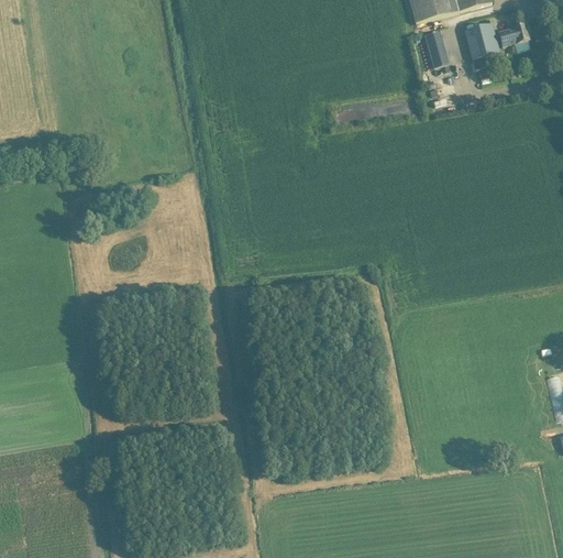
[(400,0),(404,13),(409,11),(407,0),(400,0)]
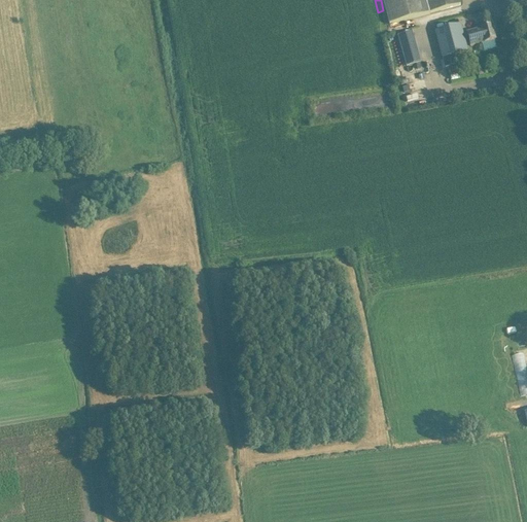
[(383,0),(389,20),(430,8),(460,0),(383,0)]
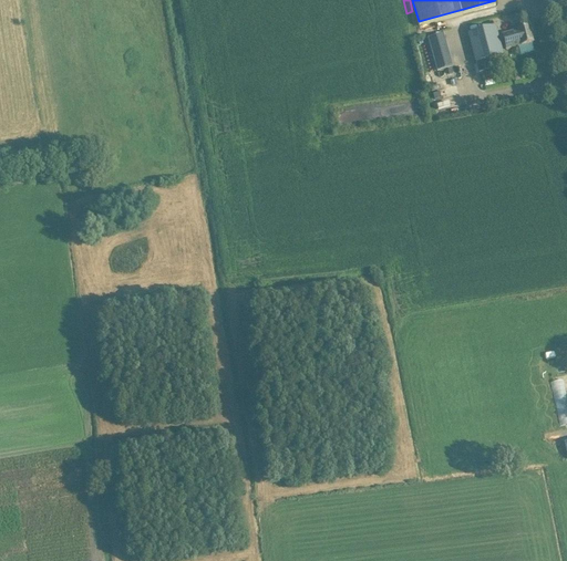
[(495,21),(468,28),(476,58),(482,56),(491,54),(503,51),(495,21)]
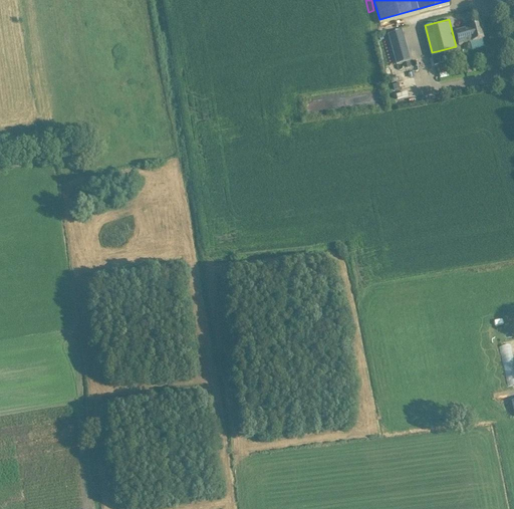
[(469,24),(455,27),(459,40),(469,37),(469,38),(470,38),(472,46),(484,43),(482,35),(484,34),(481,26),(482,24),(481,22),(480,21),(480,19),(469,22),(469,24)]
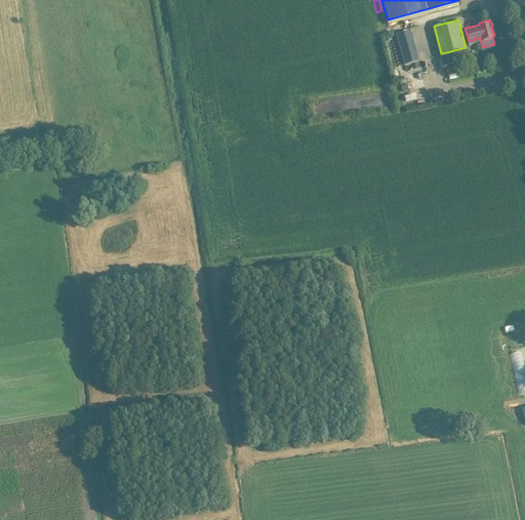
[(400,34),(409,64),(423,60),(414,30),(400,34)]
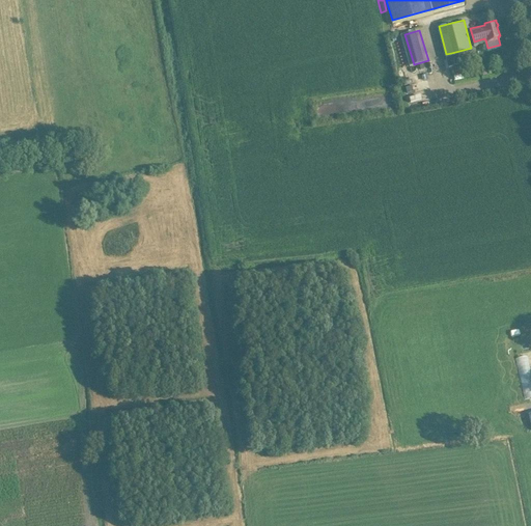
[(459,51),(451,53),(453,60),(462,58),(459,51)]
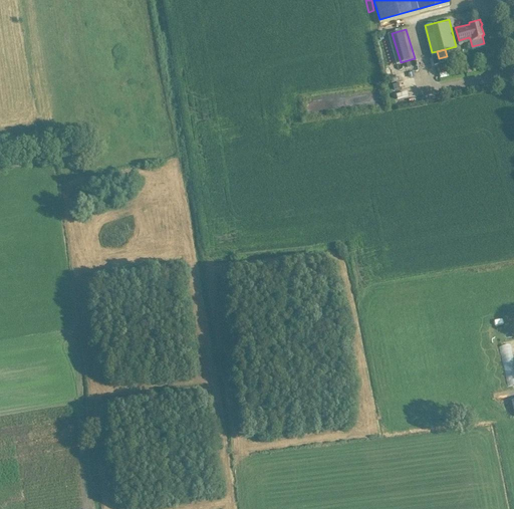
[(415,101),(425,98),(420,83),(411,85),(415,101)]
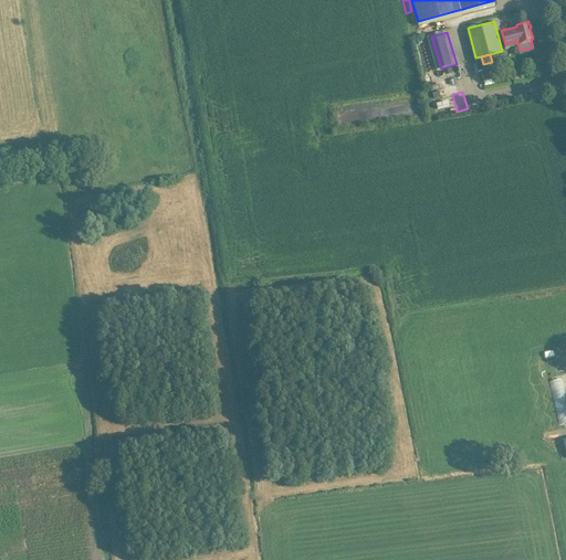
[(565,376),(556,378),(561,421),(565,420),(565,376)]
